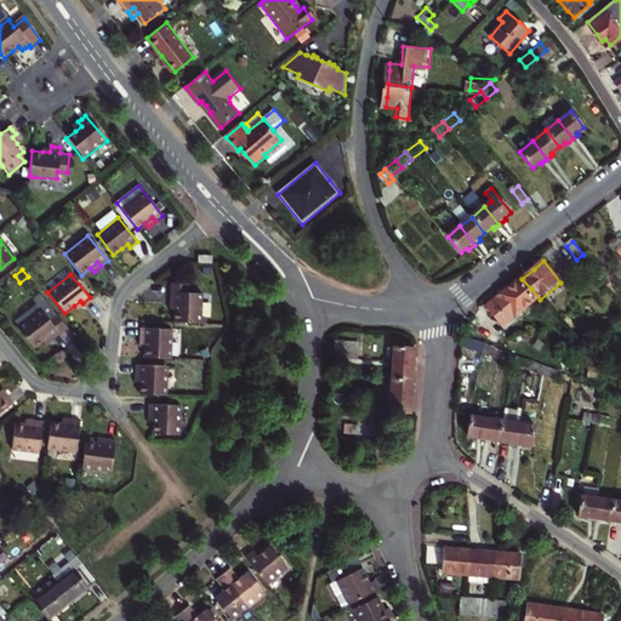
[(503,294),(486,308),(495,319),(531,289),(522,279),(503,294)]
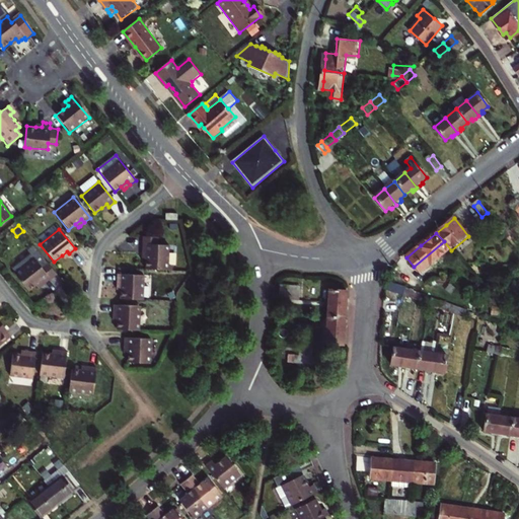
[(158,239),(142,238),(142,254),(146,254),(146,261),(145,271),(159,272),(167,272),(168,266),(169,246),(157,245),(158,239)]
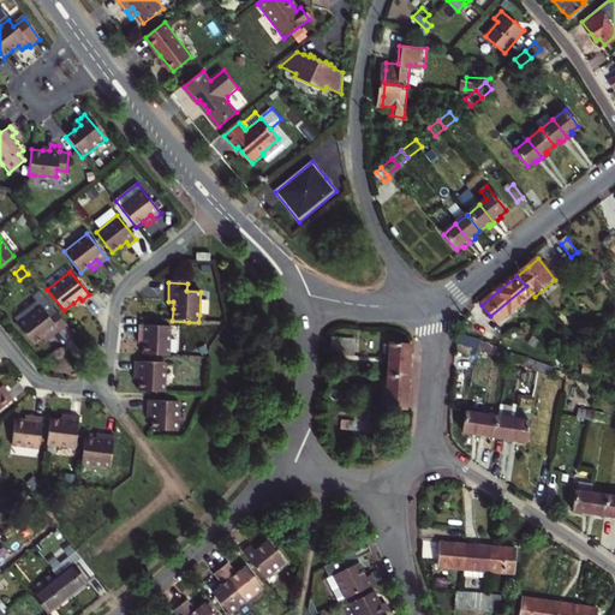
[(535,297),(526,286),(490,316),(495,322),(499,327),(535,297)]
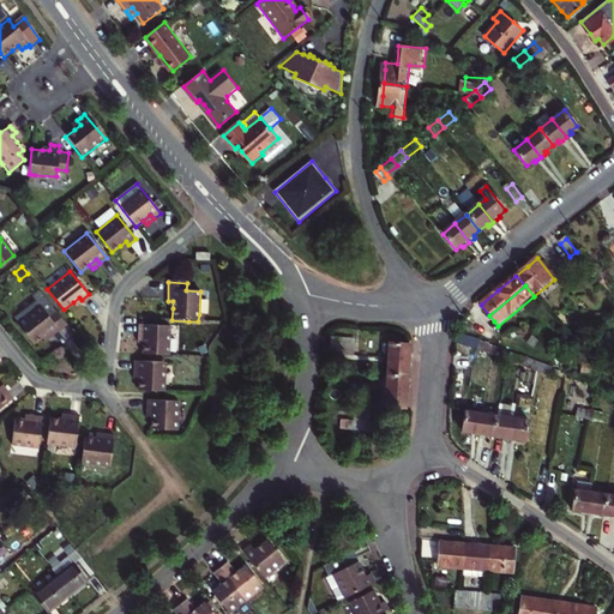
[(43,337),(49,332),(53,336),(67,324),(40,290),(32,296),(36,301),(16,318),(19,323),(17,325),(34,344),(43,337)]
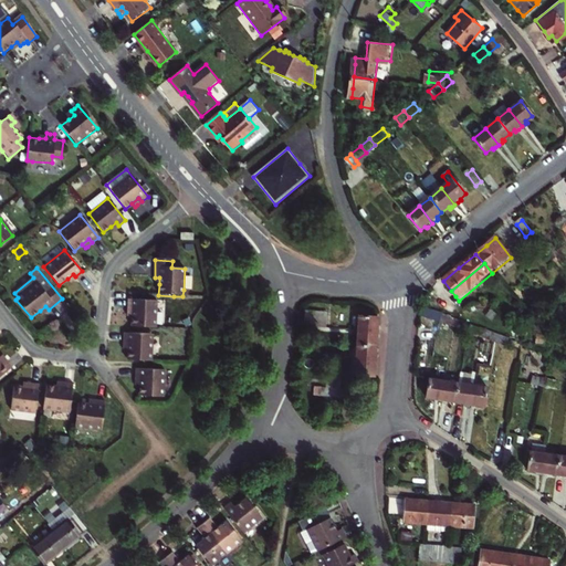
[(129,317),(129,327),(154,328),(155,302),(126,301),(125,310),(129,310),(129,317)]
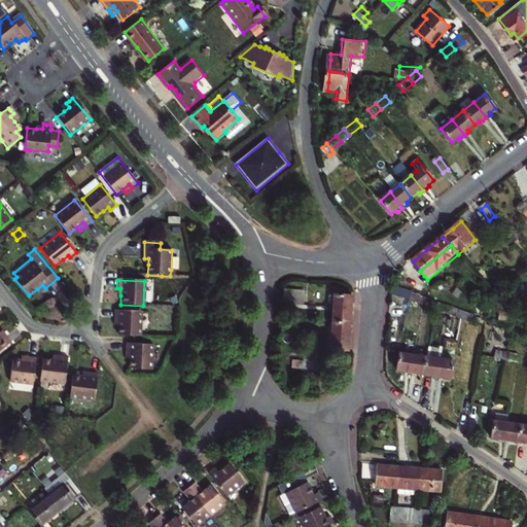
[(398,296),(399,293),(401,287),(396,285),(395,286),(394,290),(393,295),(398,296)]
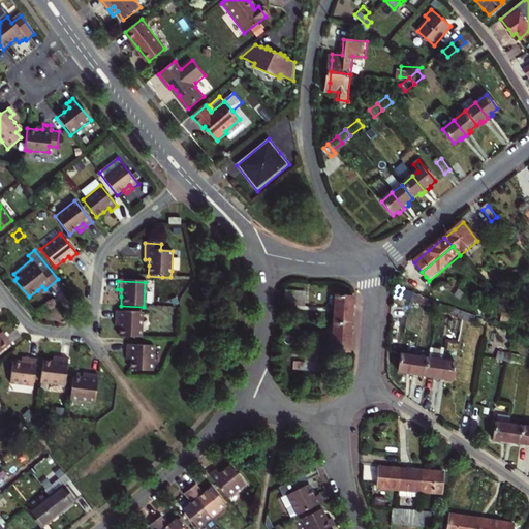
[(414,291),(403,288),(401,294),(412,299),(414,291)]
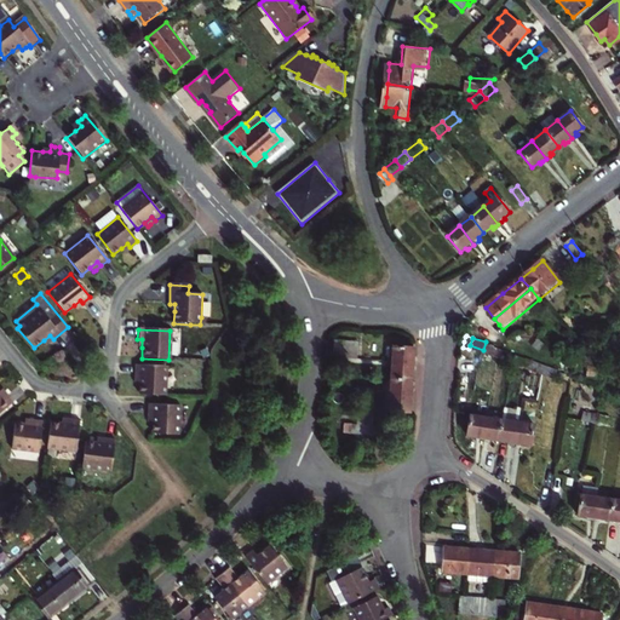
[(359,340),(334,339),(332,356),(357,359),(359,340)]
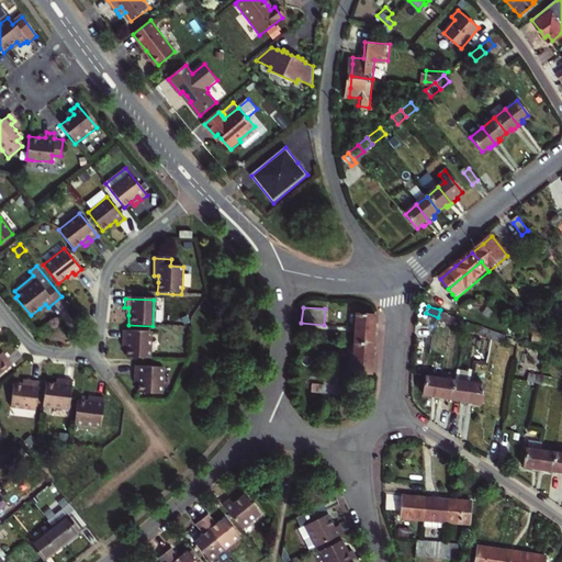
[(352,310),(352,325),(373,326),(373,319),(373,318),(371,318),(371,311),(352,310)]
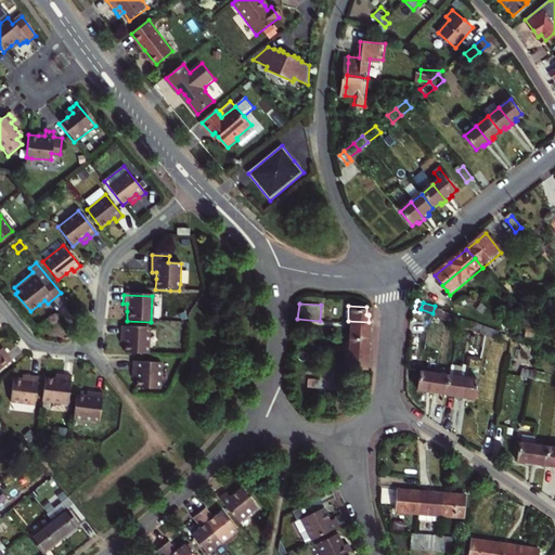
[(446,310),(444,309),(435,306),(433,313),(443,318),(446,310)]
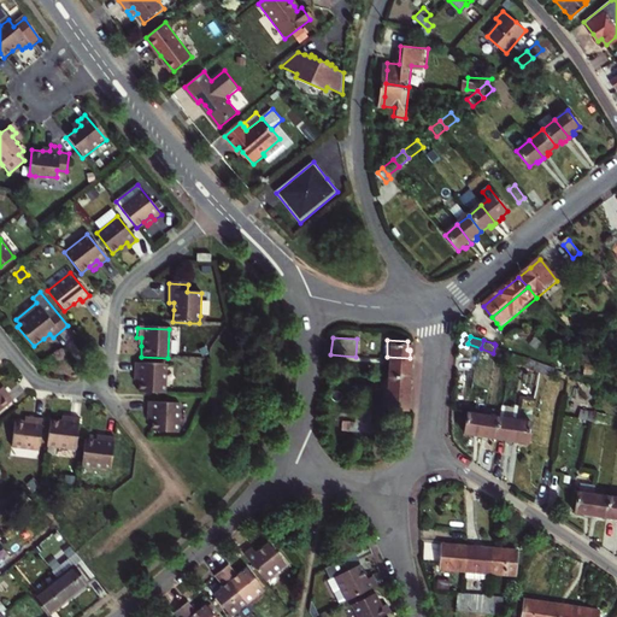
[(503,347),(495,345),(493,353),(500,356),(503,347)]
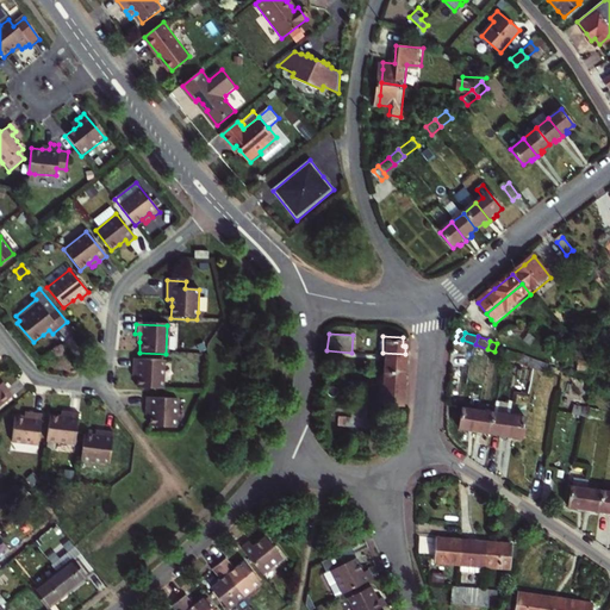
[(523,361),(526,353),(518,350),(516,359),(523,361)]
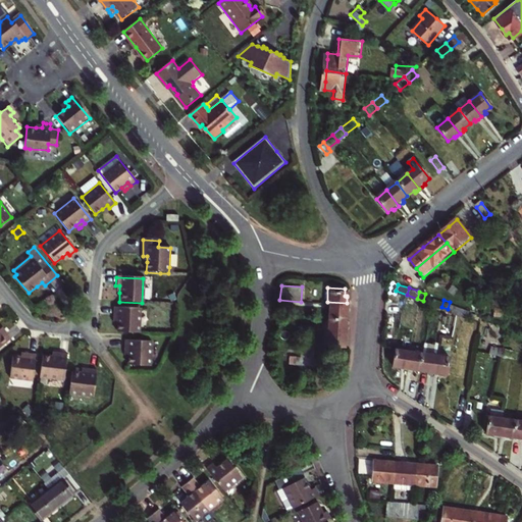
[(347,303),(327,302),(326,316),(344,316),(344,308),(347,309),(347,307),(347,303)]
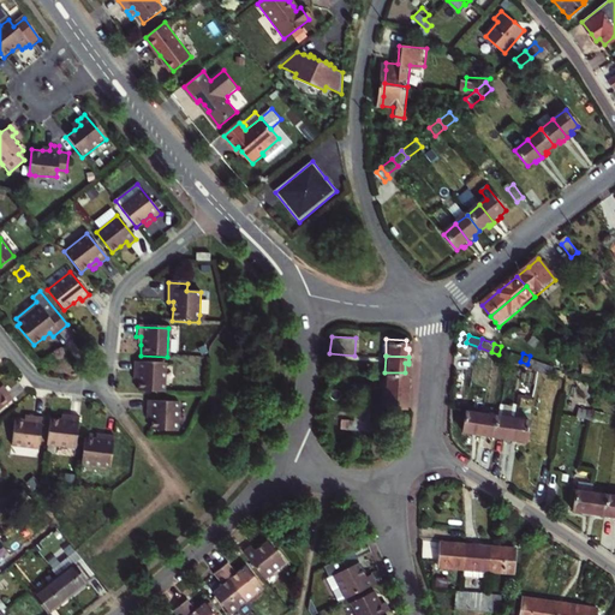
[(527,364),(541,369),(543,360),(530,356),(527,364)]
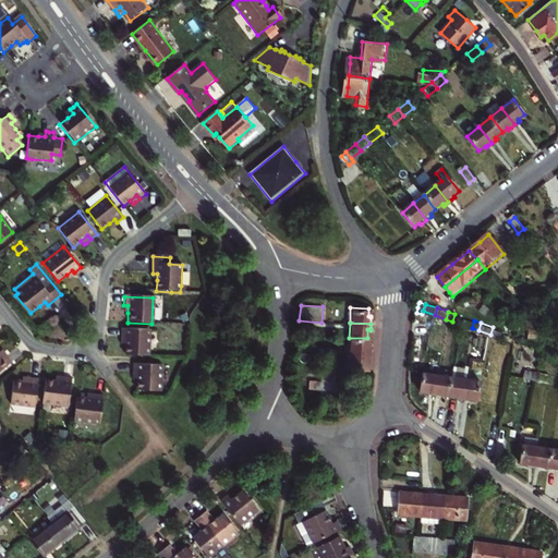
[(490,335),(502,339),(505,331),(493,327),(490,335)]
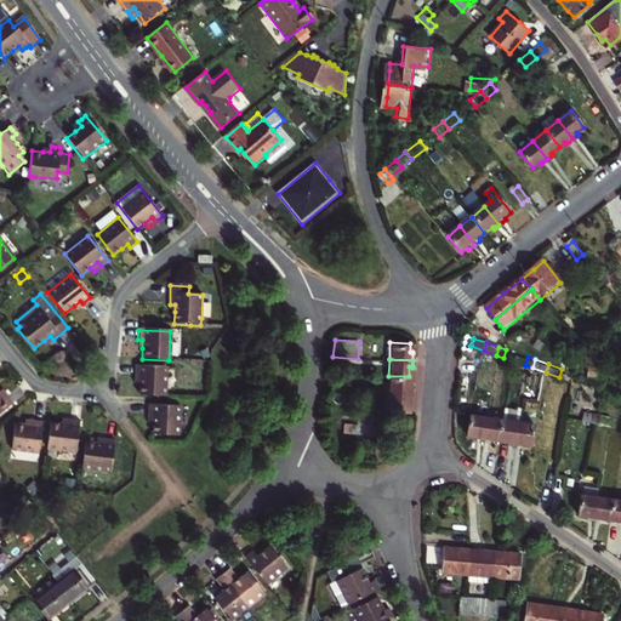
[(140,386),(138,397),(166,398),(167,368),(135,366),(135,377),(140,379),(140,386)]
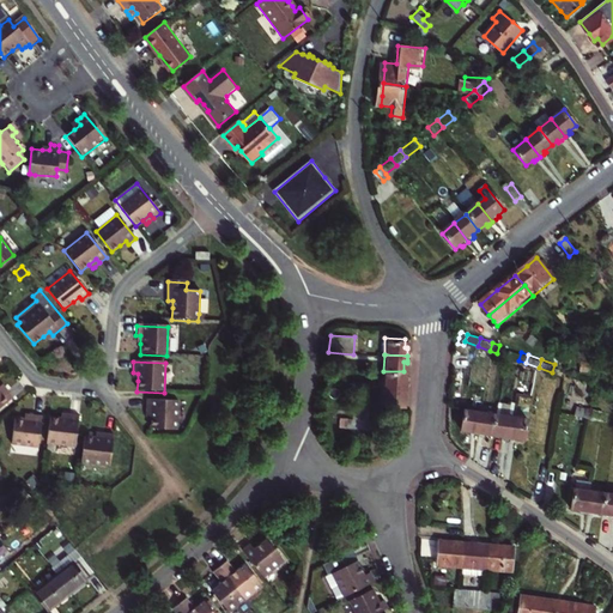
[(404,380),(404,371),(383,371),(383,388),(406,388),(406,381),(406,380),(404,380)]
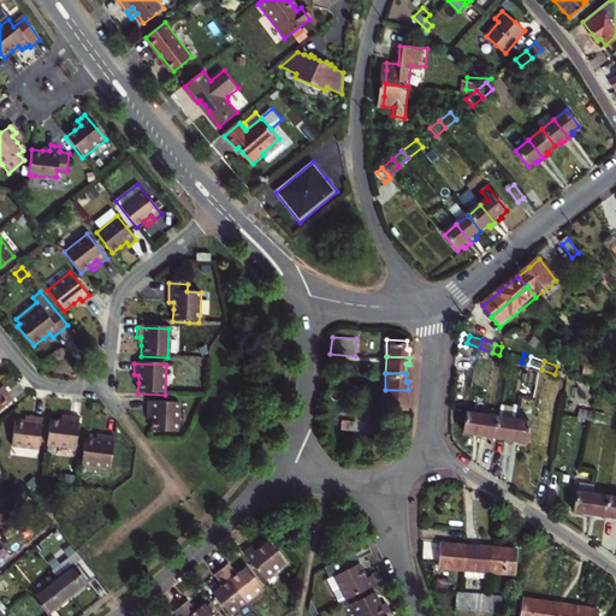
[(406,396),(408,396),(408,394),(408,390),(385,390),(384,406),(404,406),(406,396)]
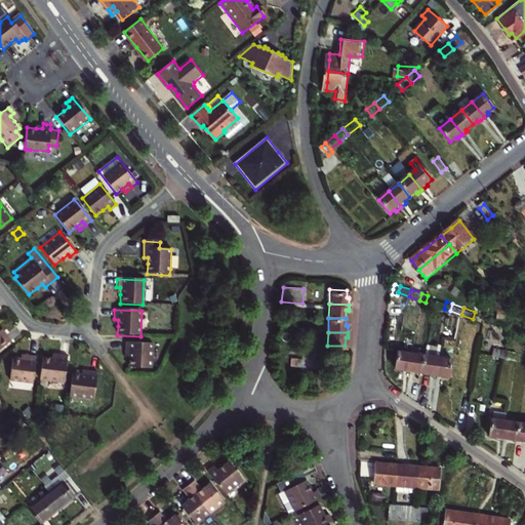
[(0,334),(0,351),(11,342),(6,336),(3,339),(0,334)]
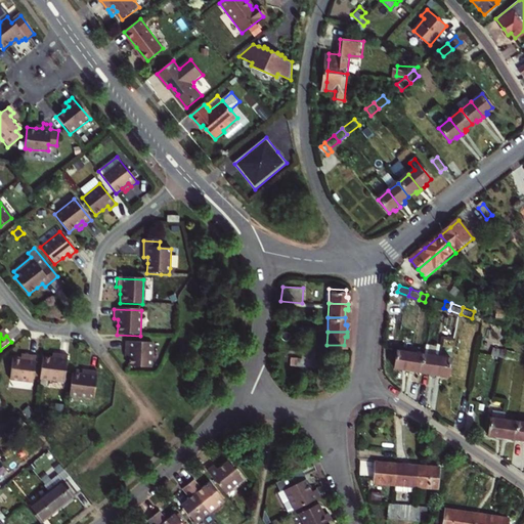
[(126,351),(131,351),(130,357),(130,368),(153,369),(154,344),(127,343),(126,351)]
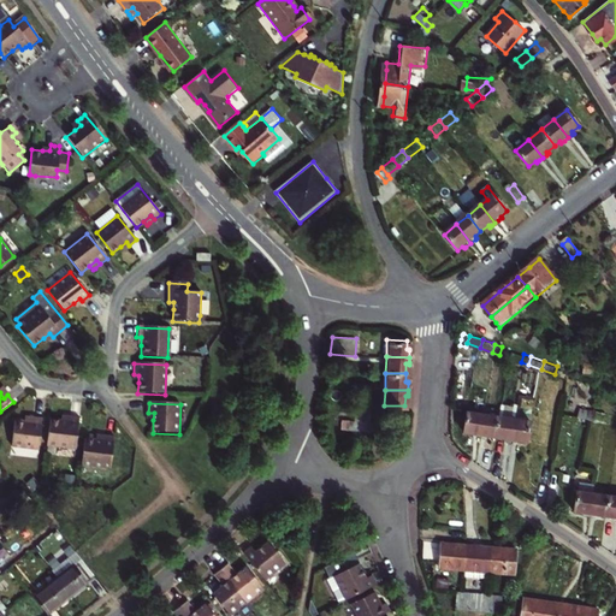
[(593,409),(579,407),(578,415),(591,419),(593,409)]
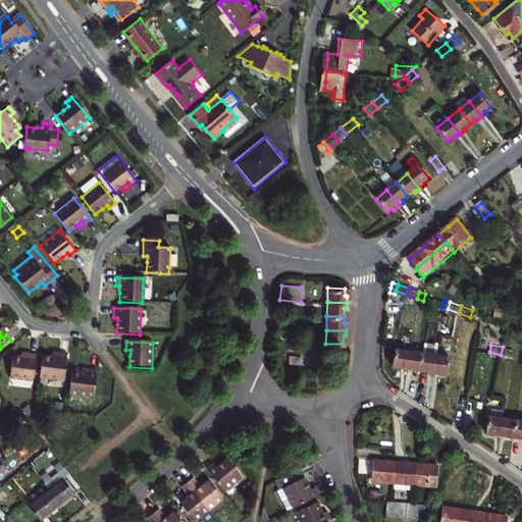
[(283,347),(282,355),(286,355),(286,362),(298,362),(298,355),(299,348),(283,347)]
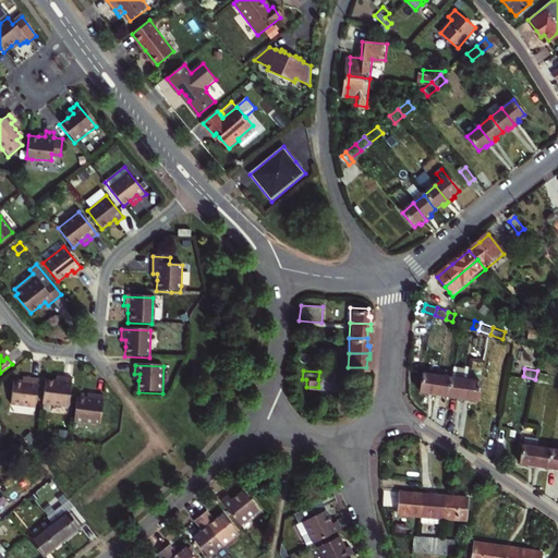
[(428,392),(434,393),(437,372),(424,371),(421,388),(425,389),(428,390),(428,392)]
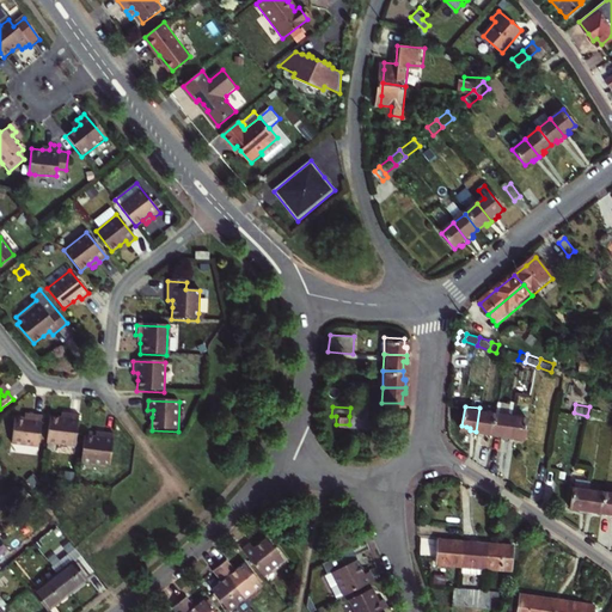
[(601,409),(589,407),(587,416),(600,417),(601,409)]
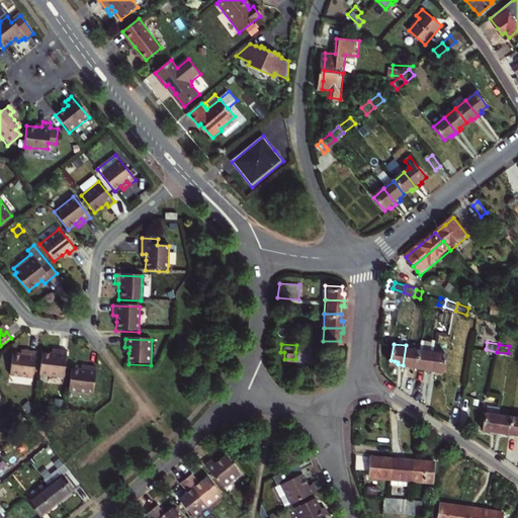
[(308,353),(309,345),(296,345),(295,352),(308,353)]
